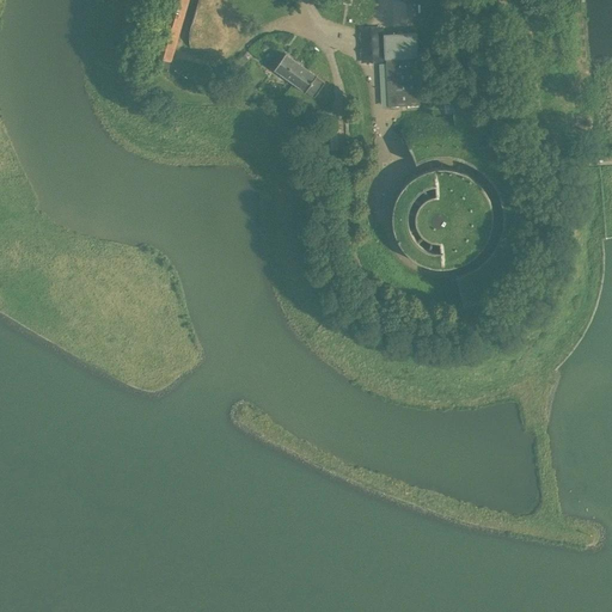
[(171,0),(155,56),(159,57),(157,66),(170,69),(189,0),(171,0)]
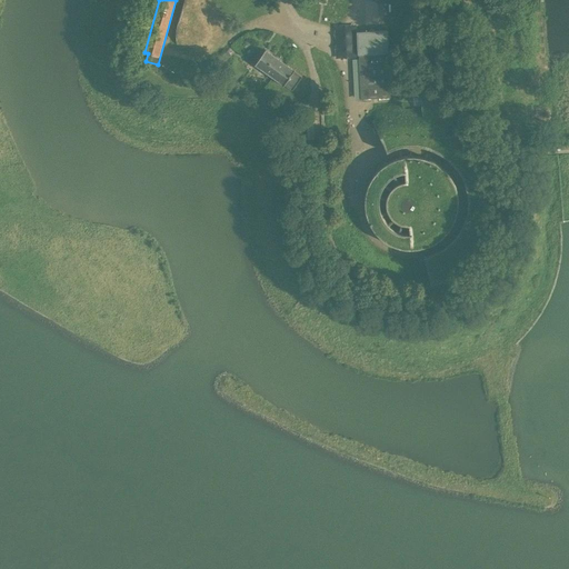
[(187,30),(187,28),(199,32),(205,13),(192,9),(193,6),(195,0),(191,0),(189,8),(183,27),(182,31),(181,33),(181,36),(181,39),(181,41),(181,43),(181,46),(185,46),(185,43),(185,41),(185,38),(186,36),(186,32),(187,30)]
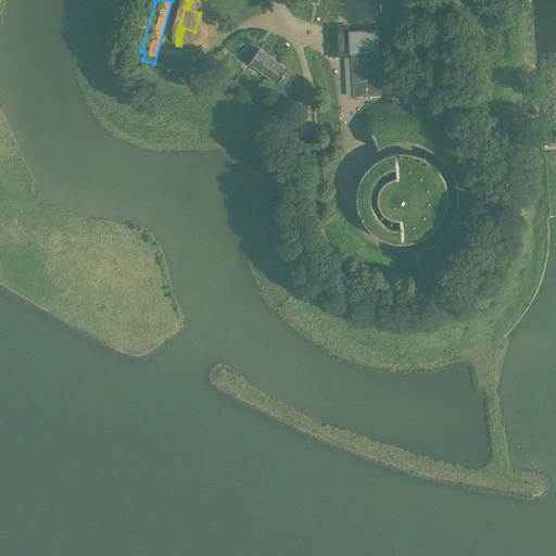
[(380,52),(379,30),(349,32),(350,53),(351,53),(353,97),(381,95),(379,52),(380,52)]
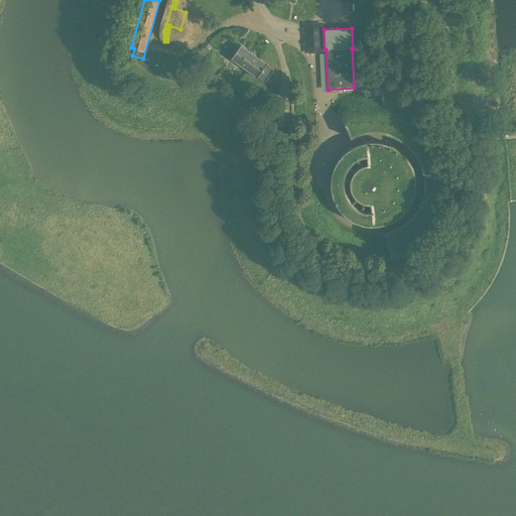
[(265,82),(273,69),(266,63),(266,62),(242,45),(232,58),(256,77),(257,76),(265,82)]
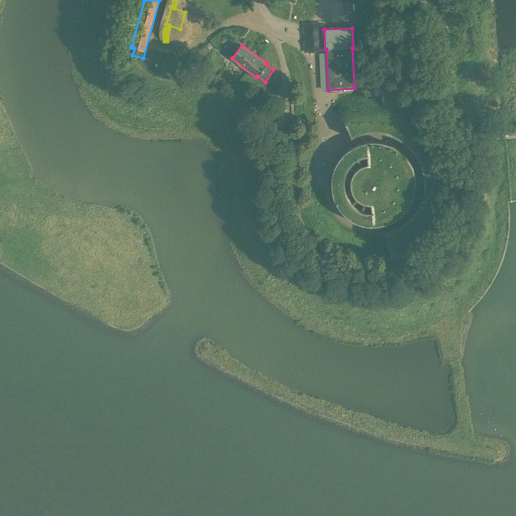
[(152,58),(165,61),(166,57),(166,54),(153,52),(152,58)]
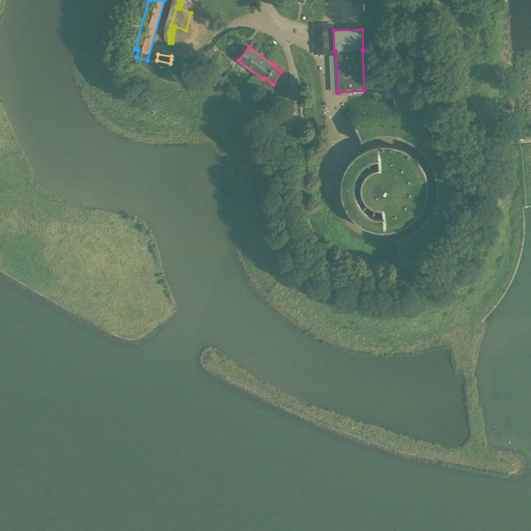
[(191,63),(184,72),(188,77),(196,68),(191,63)]
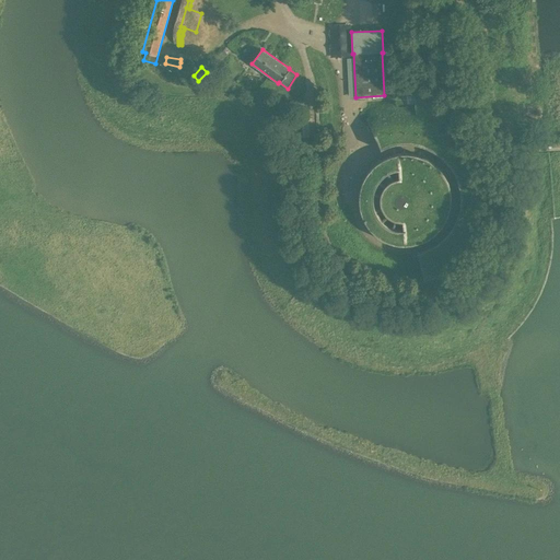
[(361,211),(364,220),(368,226),(373,233),(378,237),(387,242),(396,245),(404,246),(413,246),(422,244),(429,240),(436,234),(443,228),(446,222),(448,218),(451,212),(452,203),(452,196),(450,187),(446,179),(440,168),(433,162),(423,158),(413,155),(405,154),(392,156),(383,160),(376,164),(371,170),(368,174),(364,179),(361,188),(360,196),(360,205),(361,211)]
